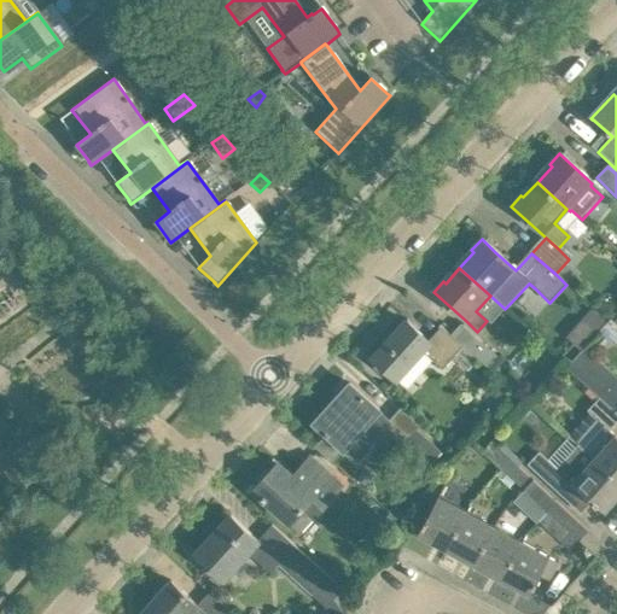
[(592,311),(565,340),(580,354),(583,349),(606,325),(592,311)]
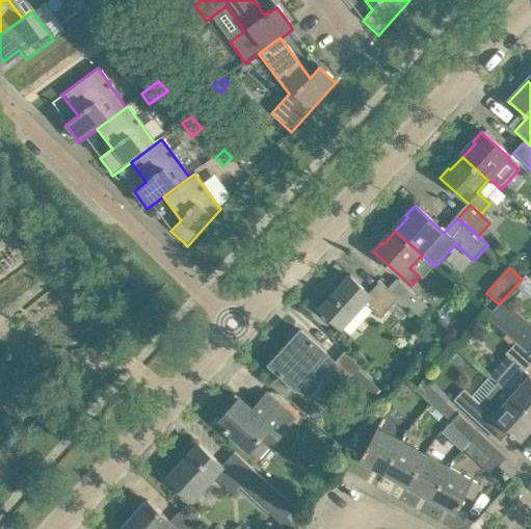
[(368,295),(349,278),(320,310),(343,329),(364,306),(379,320),(387,311),(397,299),(387,290),(377,282),(376,283),(377,284),(368,295)]
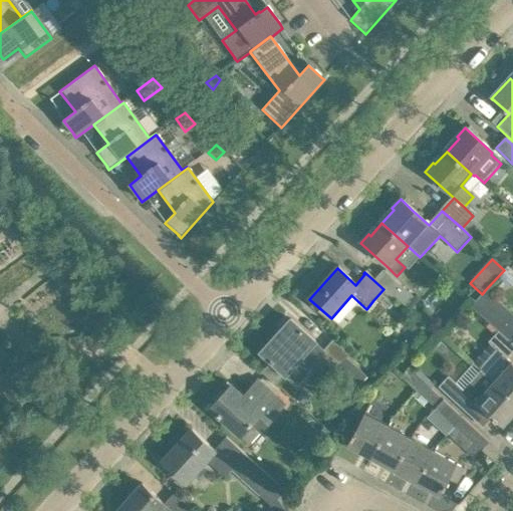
[(417,301),(404,290),(382,271),(373,280),(383,289),(396,299),(397,301),(408,311),(417,301)]
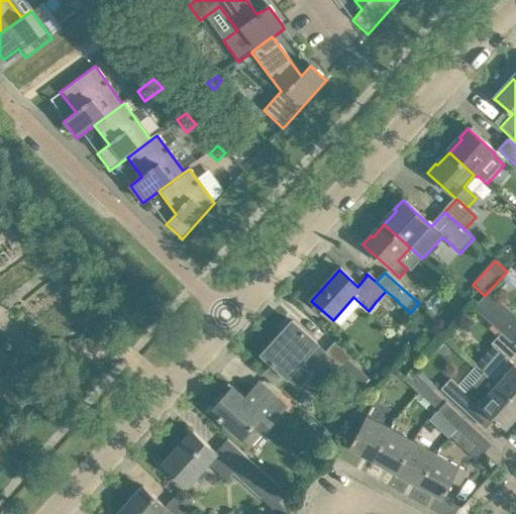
[(389,314),(393,310),(399,303),(398,301),(386,291),(376,302),(389,314)]
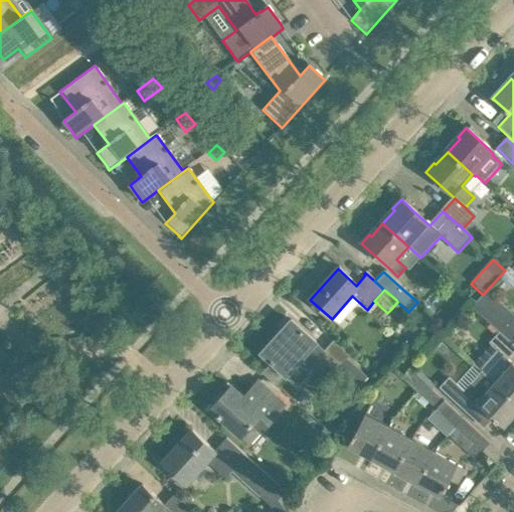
[(513,316),(486,291),(483,295),(482,296),(475,304),(471,308),(499,333),(510,343),(513,338),(513,316)]
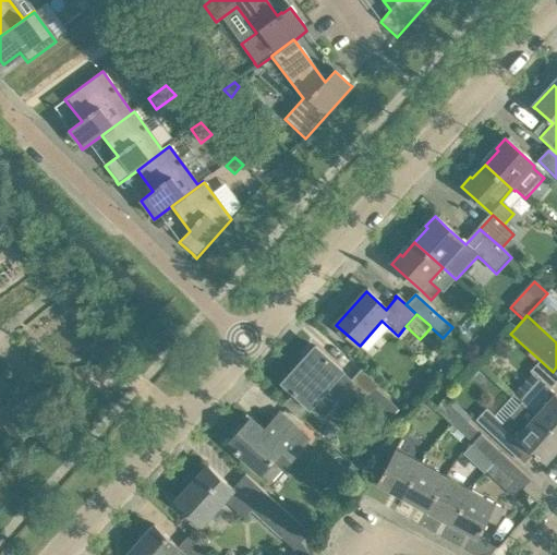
[(354,384),(351,381),(341,372),(315,348),(283,384),(292,391),(291,393),(295,396),(295,395),(312,410),(327,394),(337,402),(349,389),(354,384)]
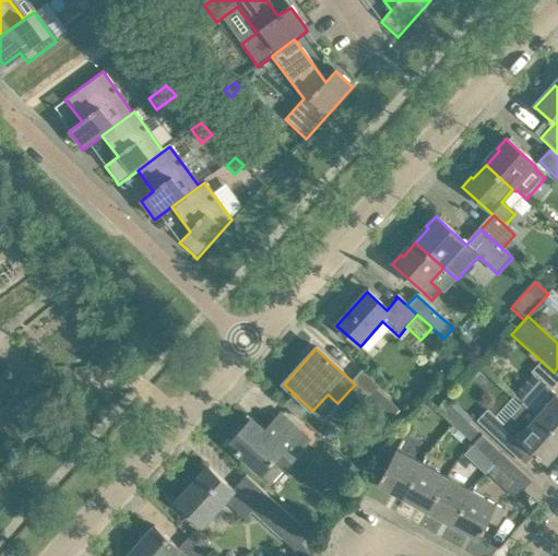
[(531,374),(548,389),(529,411),(557,437),(557,397),(551,391),(557,383),(557,376),(554,373),(542,362),(531,374)]
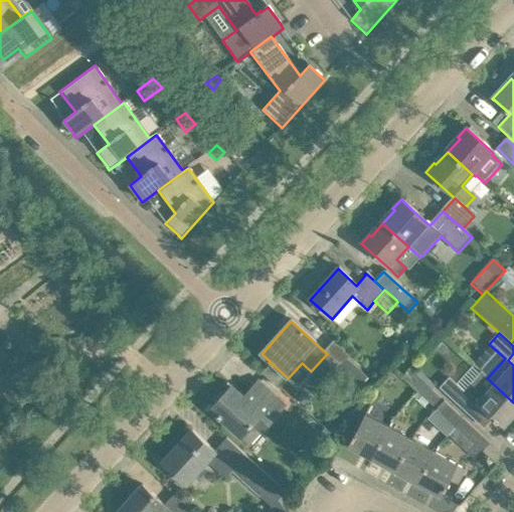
[(367,382),(344,362),(350,356),(333,341),(324,351),(327,354),(328,355),(321,364),(335,376),(333,378),(353,396),(367,382)]
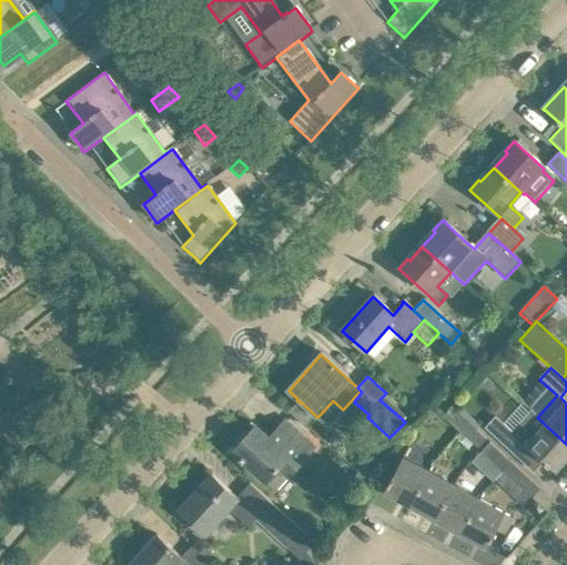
[(461,434),(468,424),(451,407),(442,416),(461,434)]
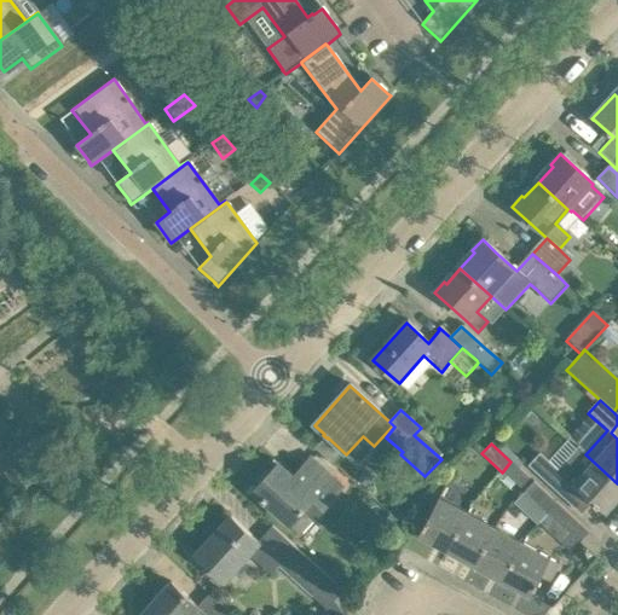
[(539,454),(527,466),(556,494),(569,482),(605,515),(617,499),(617,483),(585,454),(577,446),(555,469),(547,460),(539,454)]
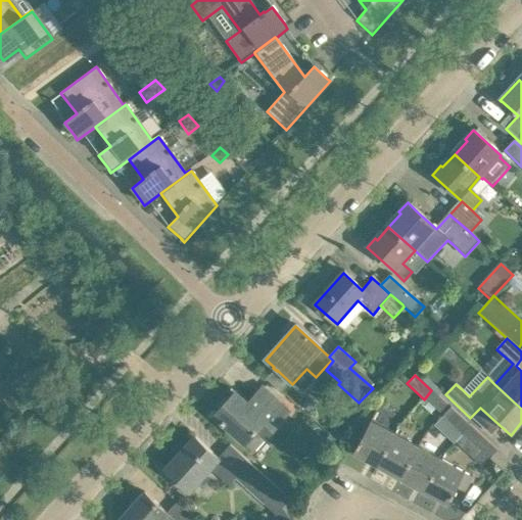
[(223,426),(224,425),(244,443),(255,430),(265,438),(287,413),(262,389),(247,406),(234,394),(215,416),(221,422),(220,423),(223,426)]
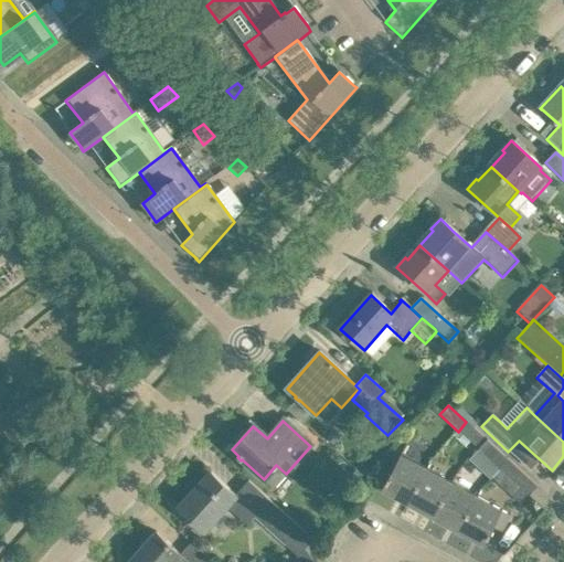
[(458,432),(475,447),(483,438),(466,422),(458,432)]
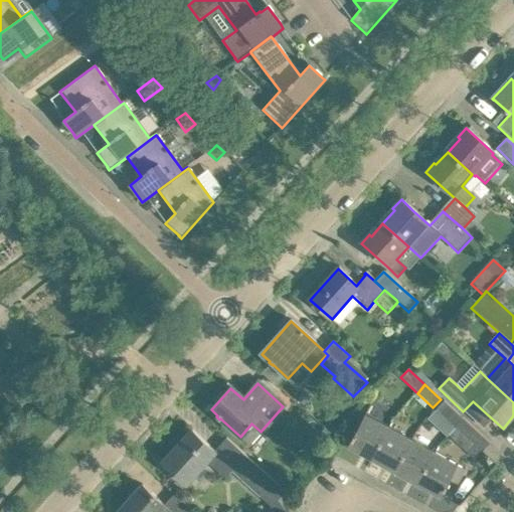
[(455,430),(464,420),(447,405),(439,414),(455,430)]
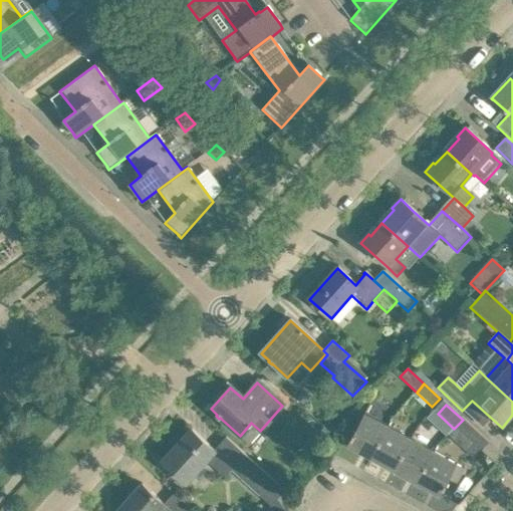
[(369,459),(388,428),(363,415),(346,447),(369,459)]
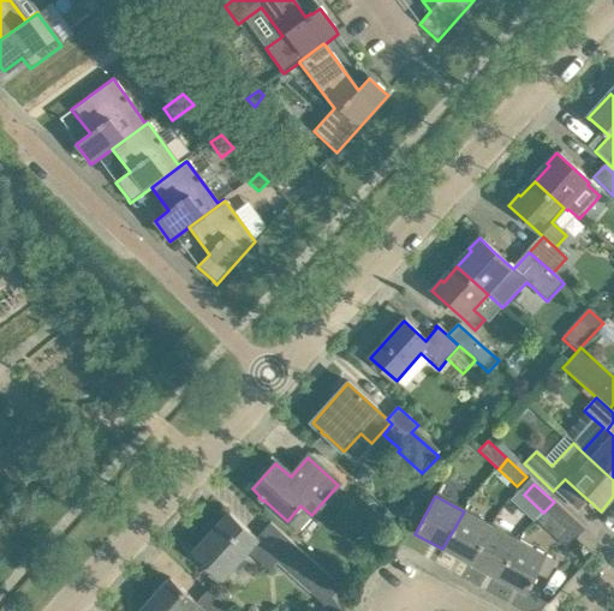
[(554,502),(543,513),(562,531),(555,539),(565,549),(573,539),(574,540),(585,529),(554,502)]
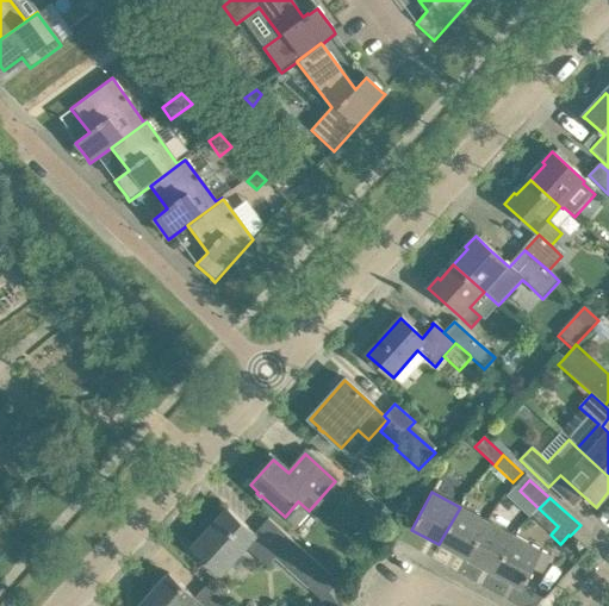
[(466,560),(488,522),(460,507),(439,544),(466,560)]
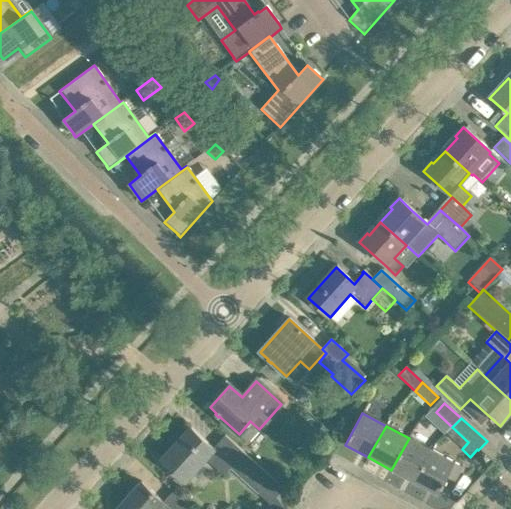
[(190,429),(161,460),(185,482),(205,460),(223,476),(229,469),(269,505),(283,490),(225,436),(213,449),(190,429)]
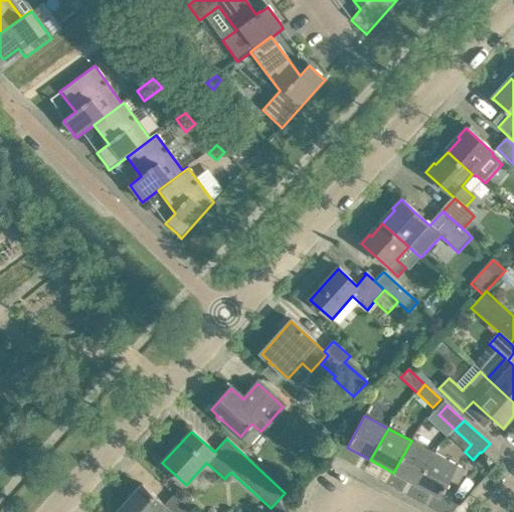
[(416,486),(435,454),(411,441),(393,473),(416,486)]
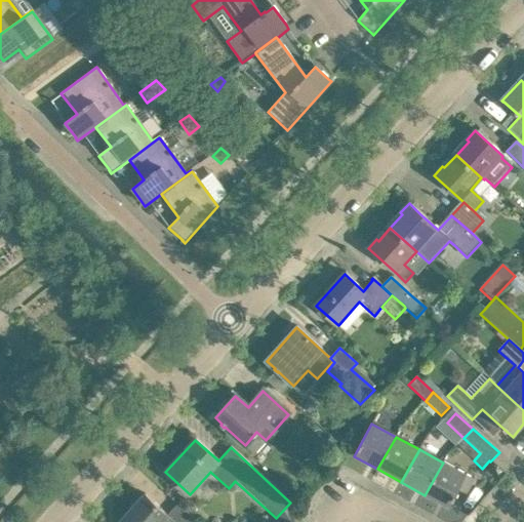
[(443,463),(425,495),(448,508),(452,500),(453,500),(455,495),(458,489),(466,493),(474,479),(443,463)]
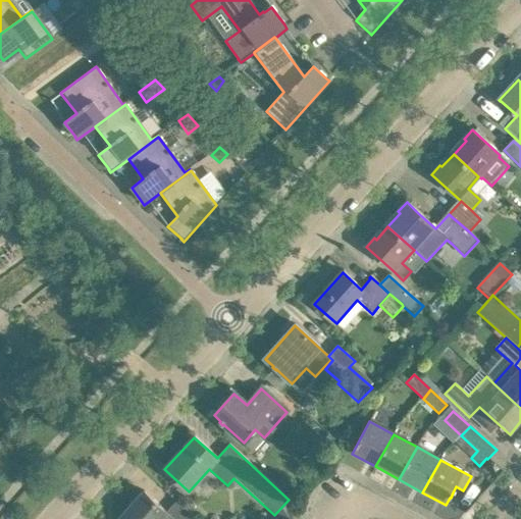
[(171,518),(143,492),(120,518),(191,518),(190,517),(189,518),(171,518)]
